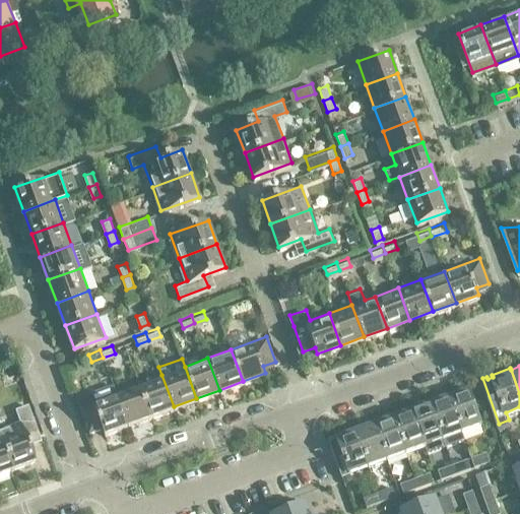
[(138,383),(150,415),(174,406),(161,375),(138,383)]
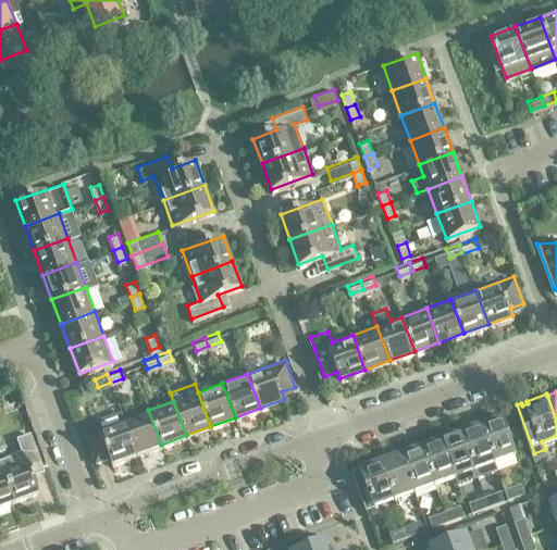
[(136,453),(124,420),(120,409),(83,423),(96,460),(109,455),(112,462),(136,453)]
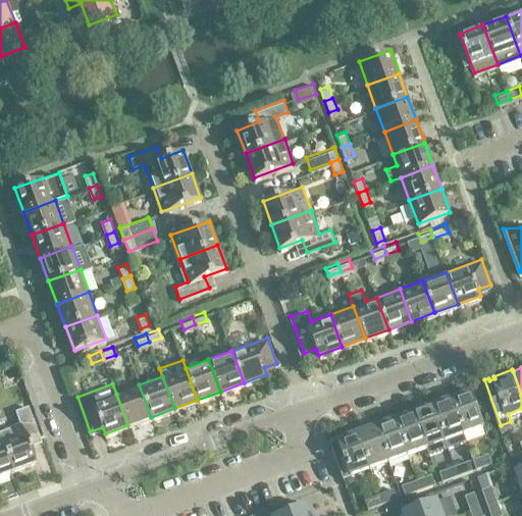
[(139,384),(129,389),(116,394),(127,425),(151,417),(139,384)]
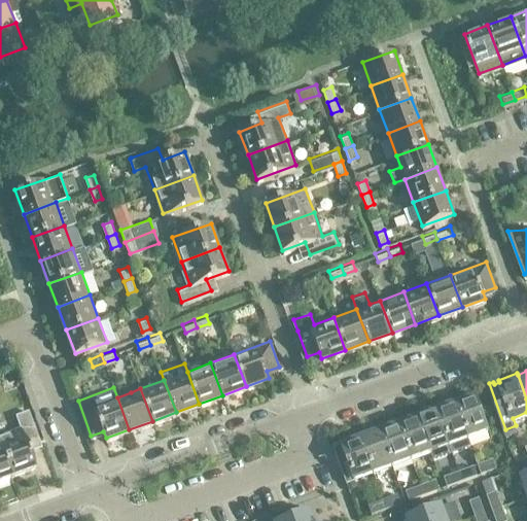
[(453,396),(467,435),(487,427),(472,389),(453,396)]
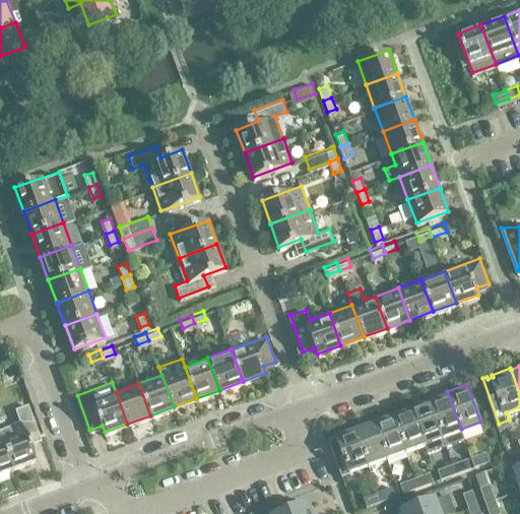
[(461,429),(447,391),(429,398),(445,442),(463,435),(461,429)]
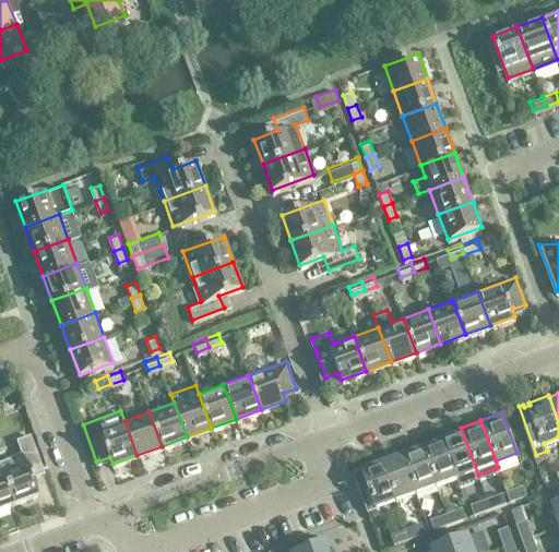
[(478,475),(461,428),(441,435),(455,475),(459,482),(478,475)]
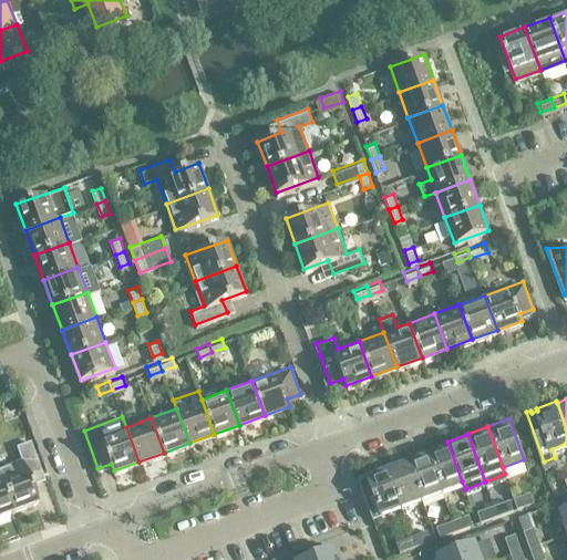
[(0,464),(0,479),(10,509),(37,499),(27,474),(40,468),(29,437),(14,443),(20,457),(0,464)]
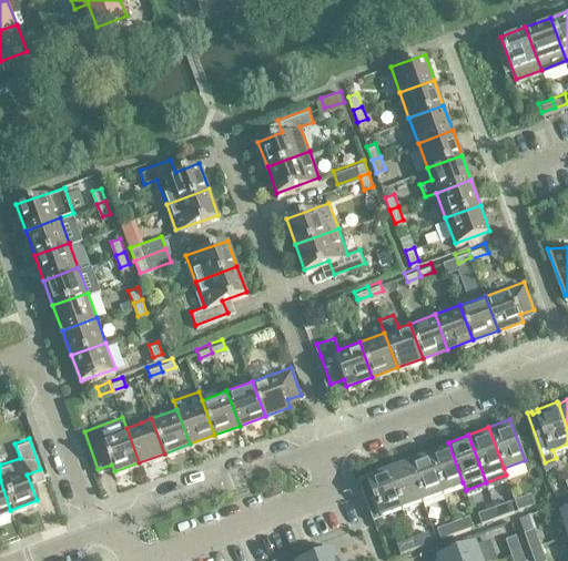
[(427,450),(443,490),(463,482),(448,442),(427,450)]
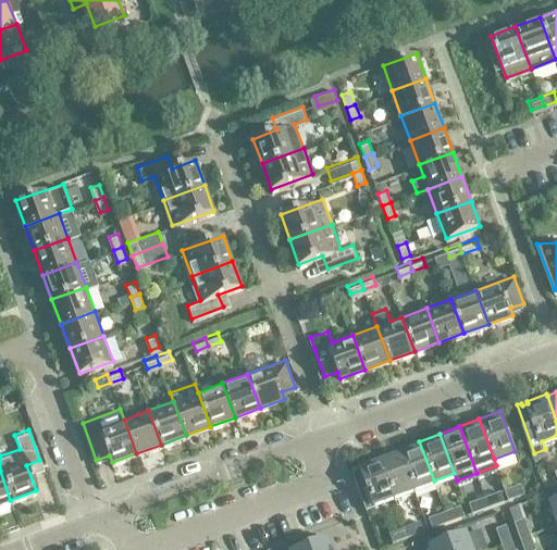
[(398,449),(399,451),(400,450),(415,488),(434,480),(419,441),(398,449)]
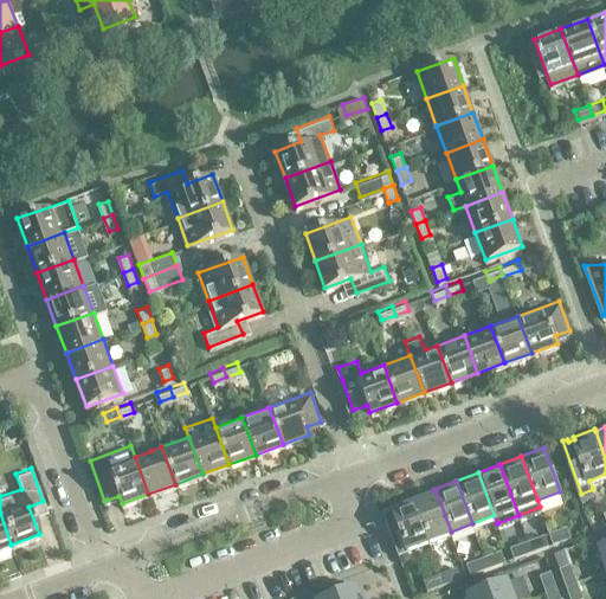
[(413,498),(429,540),(451,532),(436,490),(434,491),(413,498)]
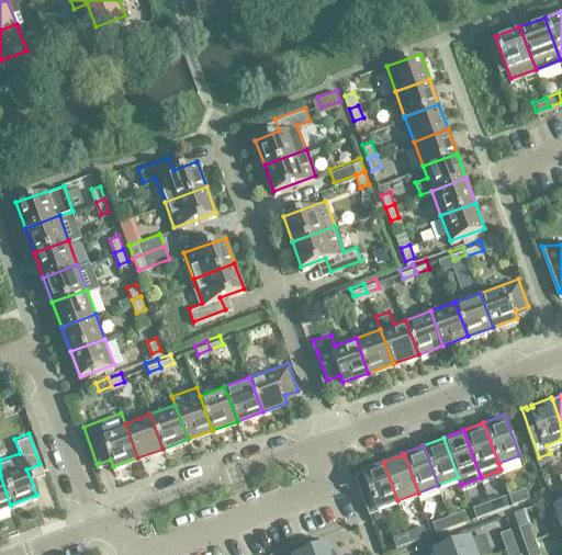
[(369,510),(397,500),(383,462),(382,460),(362,467),(363,469),(355,473),(369,510)]
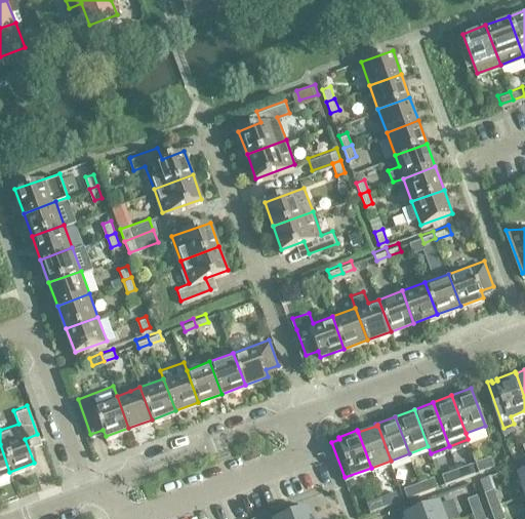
[(0,475),(9,472),(0,444),(0,475)]
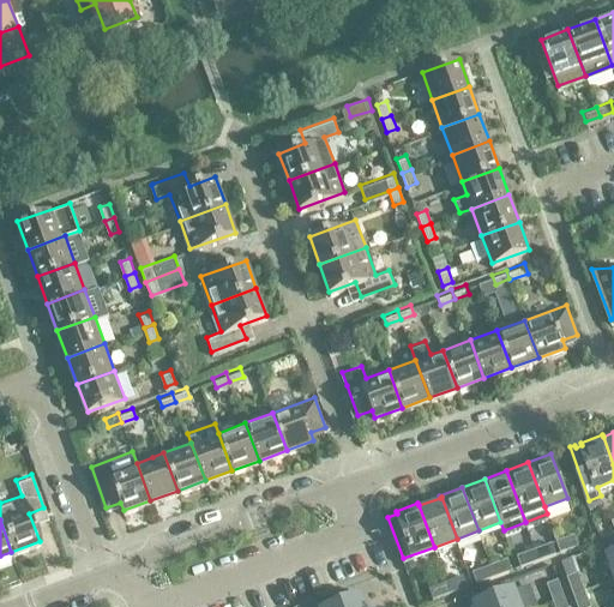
[(555,536),(560,547),(578,540),(573,529),(555,536)]
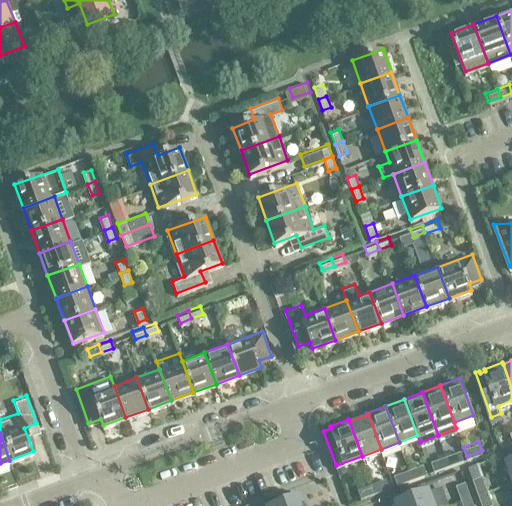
[(460,448),(445,453),(448,463),(463,457),(460,448)]
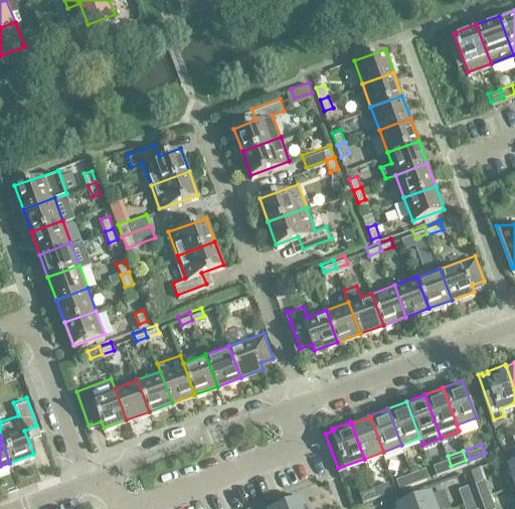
[(433,462),(437,471),(451,466),(448,456),(433,462)]
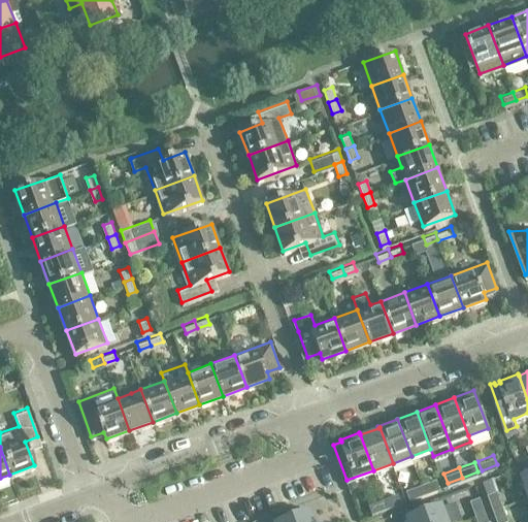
[(436,476),(421,482),(424,491),(439,486),(436,476)]
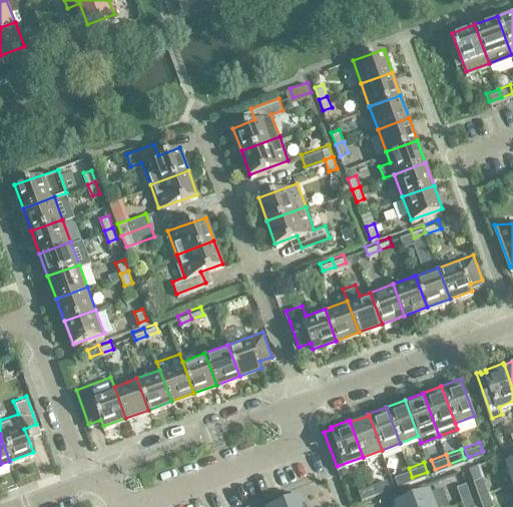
[(394,473),(398,483),(412,477),(409,468),(394,473)]
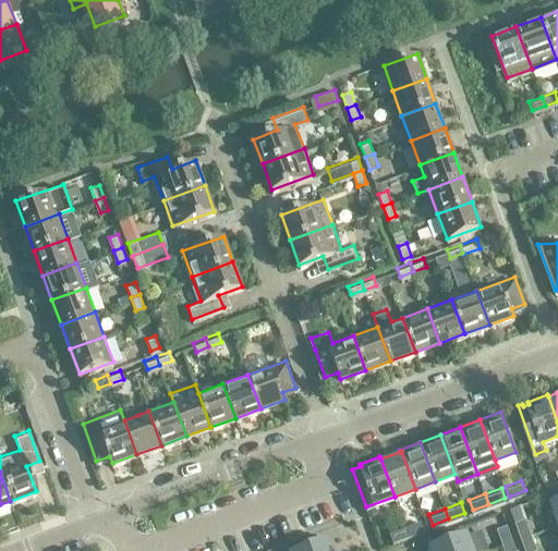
[(514,519),(520,535),(531,531),(524,515),(514,519)]
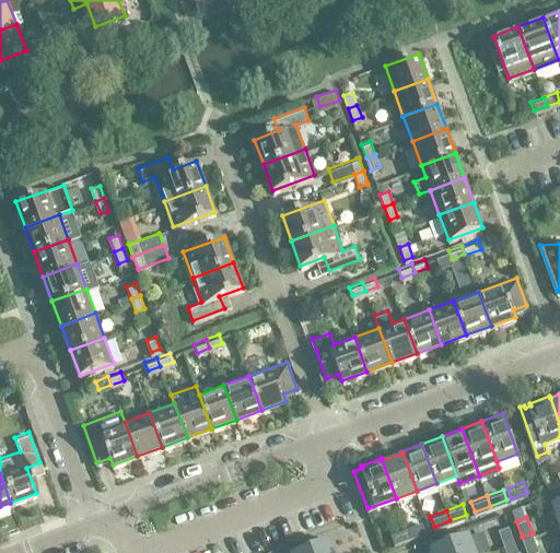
[(422,519),(406,526),(409,536),(426,529),(422,519)]
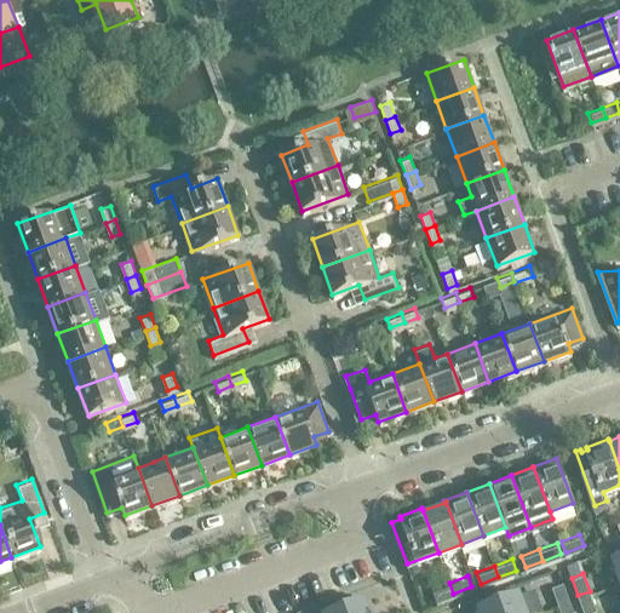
[(551,585),(558,602),(569,599),(563,580),(551,585)]
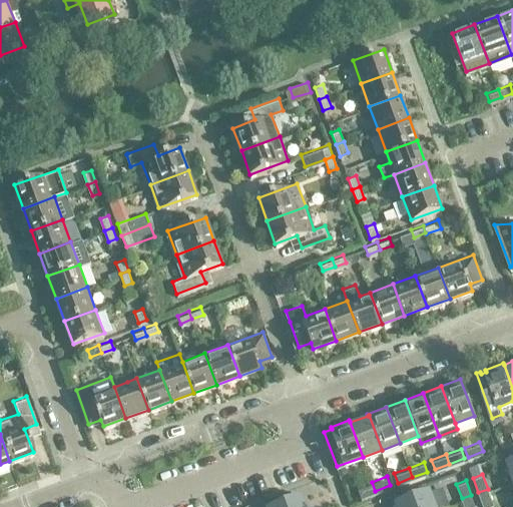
[(357,487),(361,496),(375,491),(372,482),(357,487)]
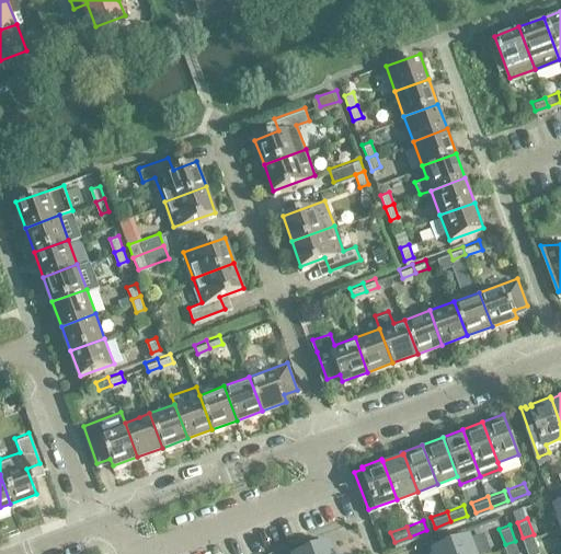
[(433,553),(477,553),(470,533),(432,547),(433,553)]
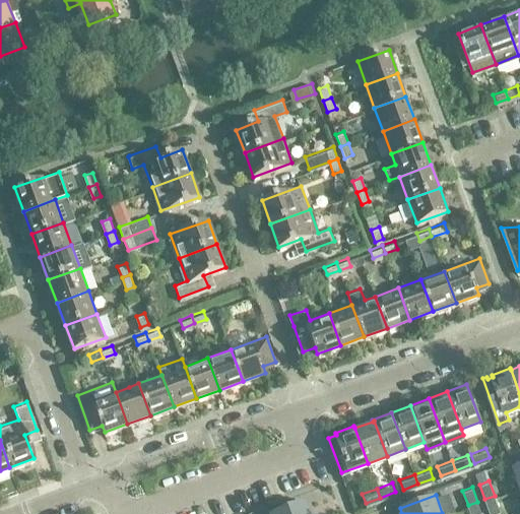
[(495,496),(484,499),(491,513),(500,510),(495,496)]
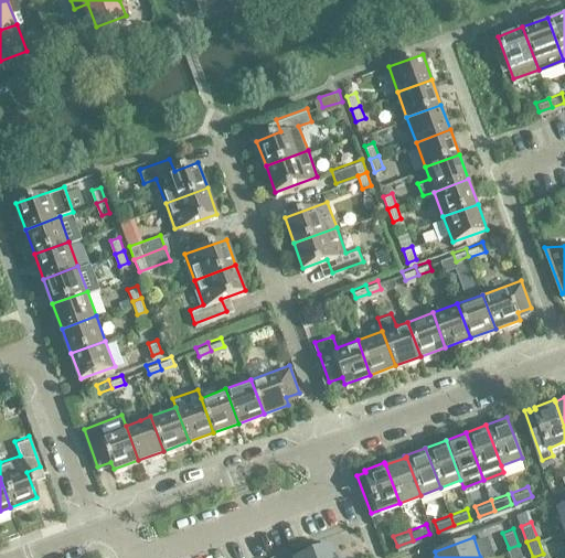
[(292,557),(337,557),(331,543),(292,557)]
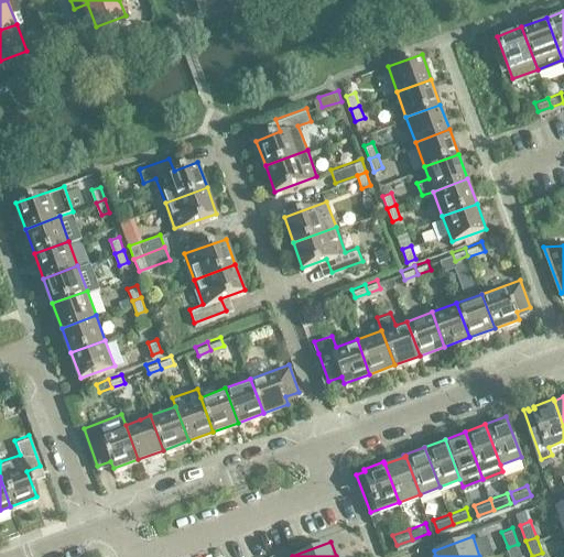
[(522,556),(518,544),(508,547),(510,556),(522,556)]
